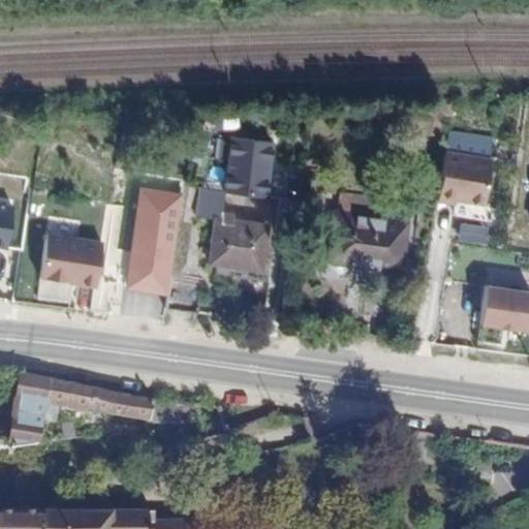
[(450,131),(442,201),(491,208),(499,137),(450,131)]
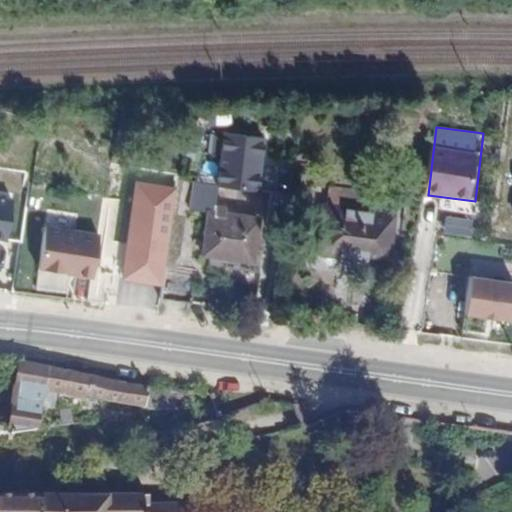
[(221,128),(215,184),(259,189),(265,132),(221,128)]
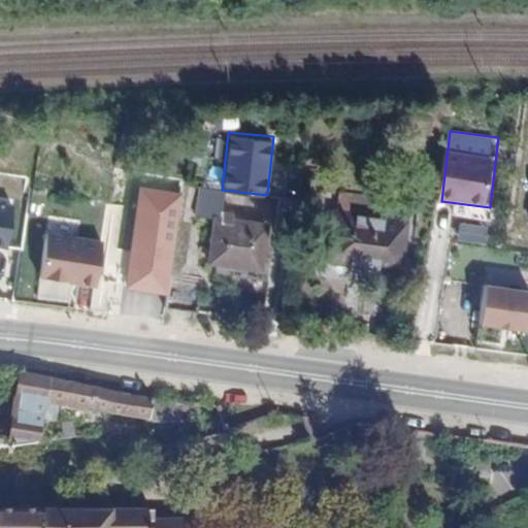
[(182,193),(139,187),(125,288),(167,294),(182,193)]
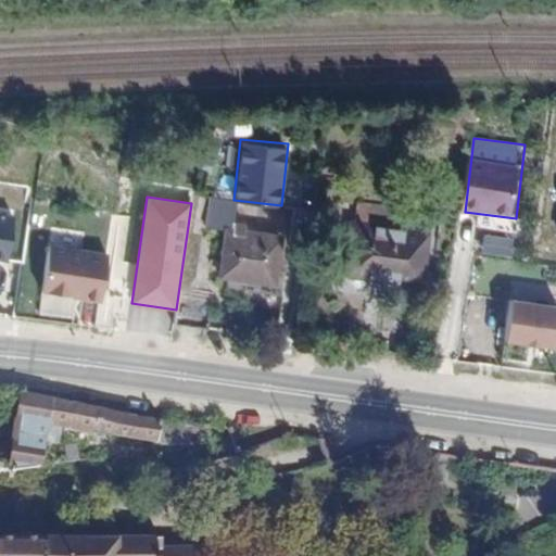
[(228,231),(230,201),(205,199),(202,228),(222,230),(228,231)]
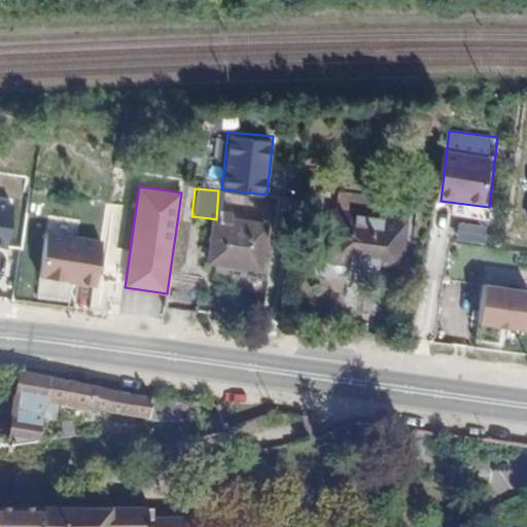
[(370,218),(373,200),(334,196),(325,261),(363,267),(362,277),(396,281),(403,222),(370,218)]
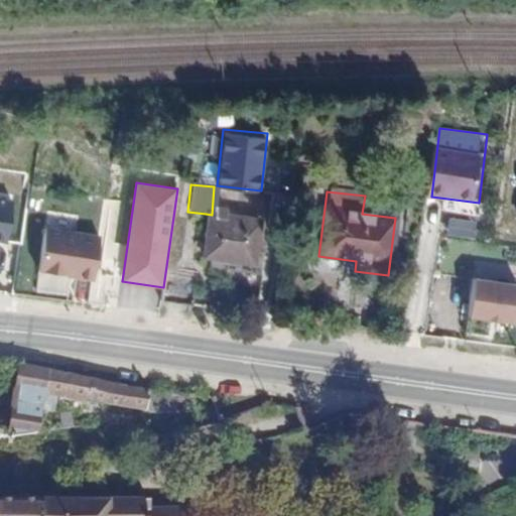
[(14,201),(0,198),(0,242),(6,244),(14,201)]
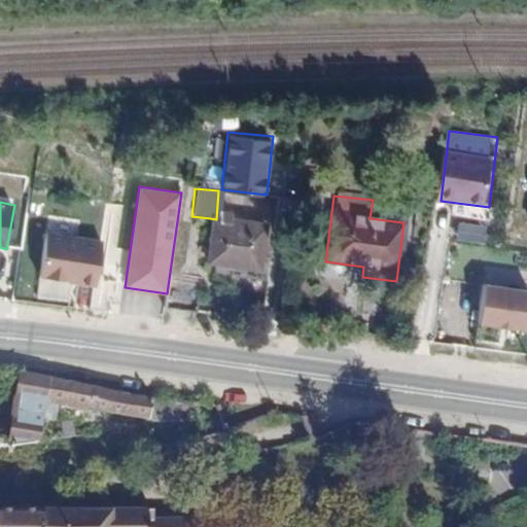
[(265,223),(216,219),(210,218),(205,262),(214,262),(213,273),(265,278),(268,258),(262,258),(265,223)]
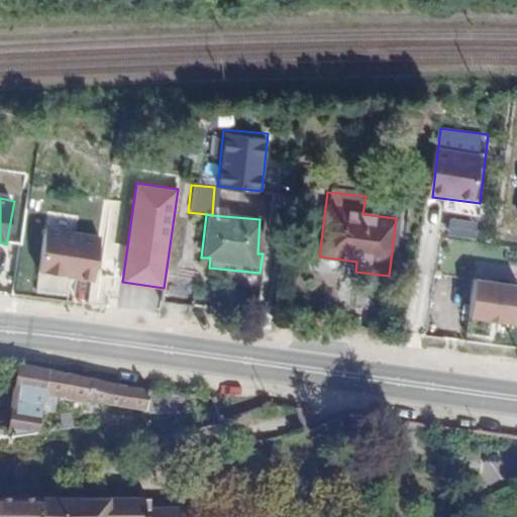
[(477,238),(478,220),(450,218),(449,236),(477,238)]
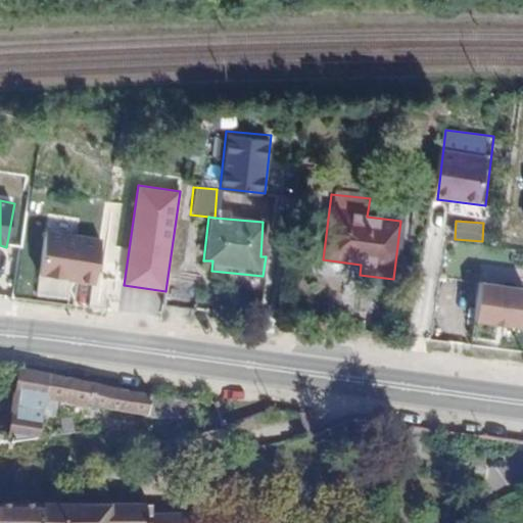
[(102,239),(44,230),(37,274),(94,283),(102,239)]
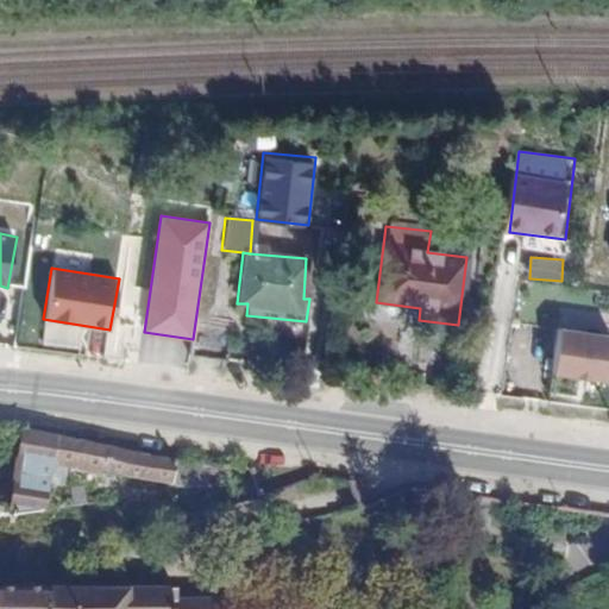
[(608,332),(553,331),(551,380),(608,381),(608,332)]
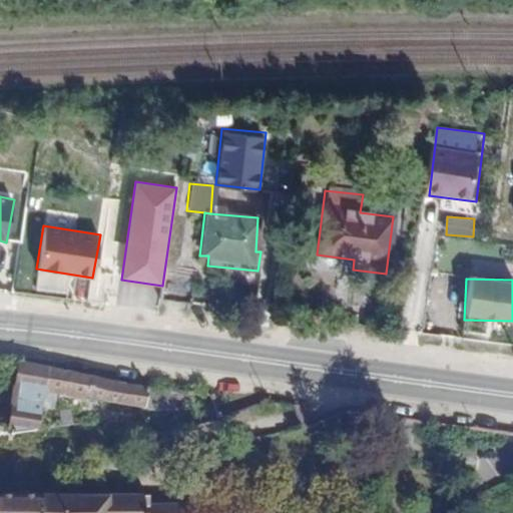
[(8,433),(35,430),(42,391),(47,368),(20,362),(8,433)]
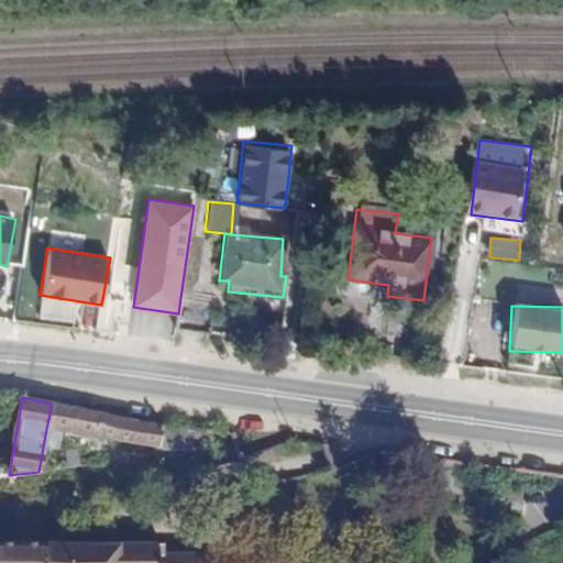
[(168,428),(52,404),(46,429),(91,441),(92,437),(168,450),(190,448),(194,431),(168,428)]
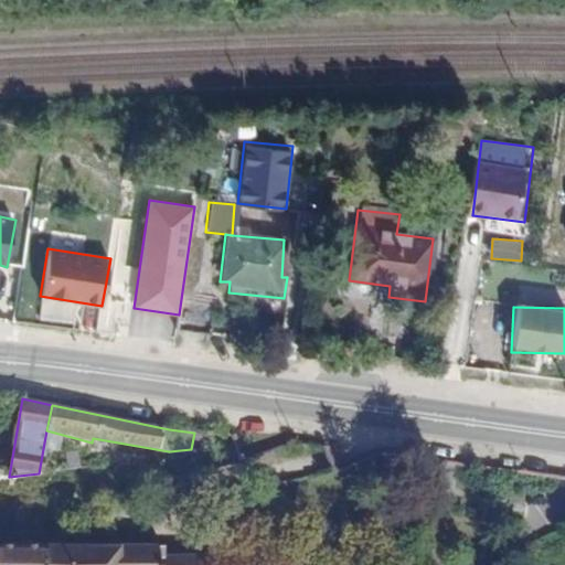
[(0,564),(64,564),(65,547),(0,546),(0,564)]
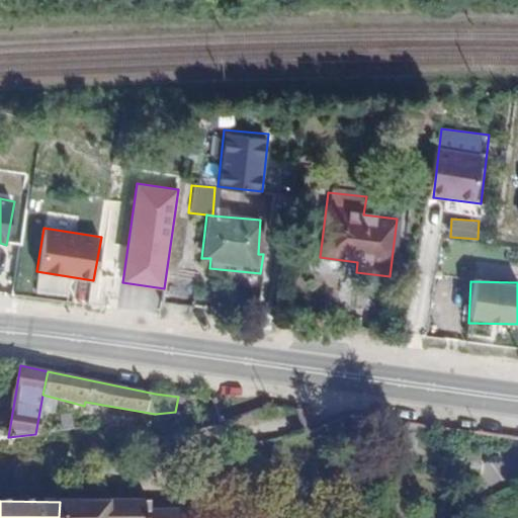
[(60,502),(59,517),(184,517),(185,510),(142,509),(142,503),(60,502)]
